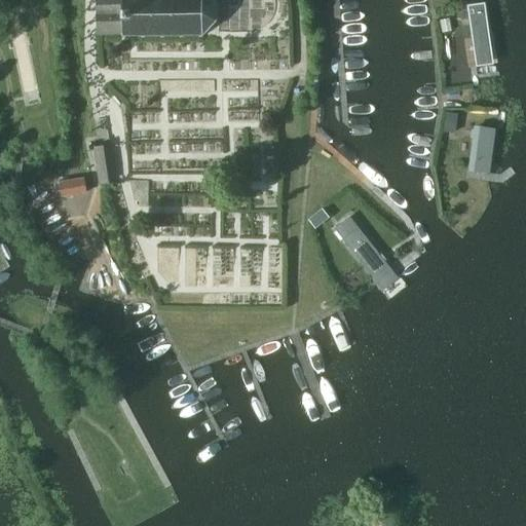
[(97,0),(98,34),(122,34),(122,35),(204,34),(216,21),(216,1),(215,0),(97,0)]
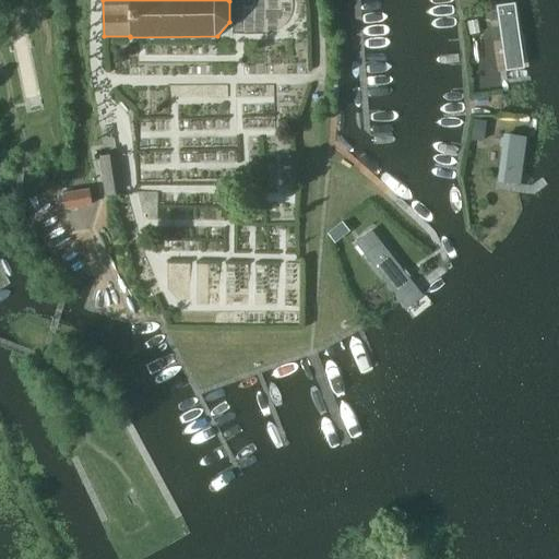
[(521,10),(496,12),(503,68),(530,67),(521,10)]
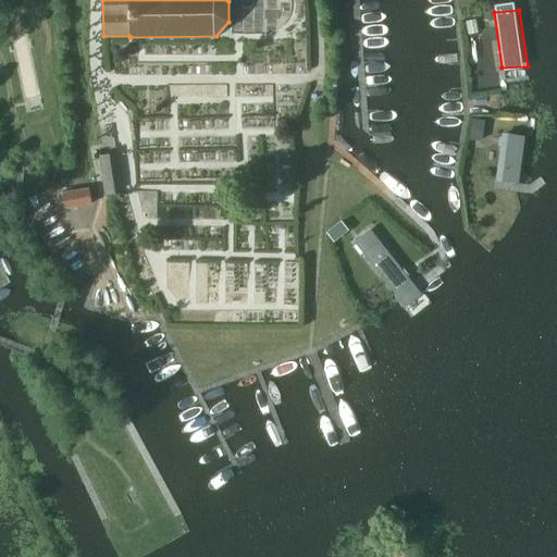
[(478,21),(468,23),(470,35),(480,34),(478,21)]
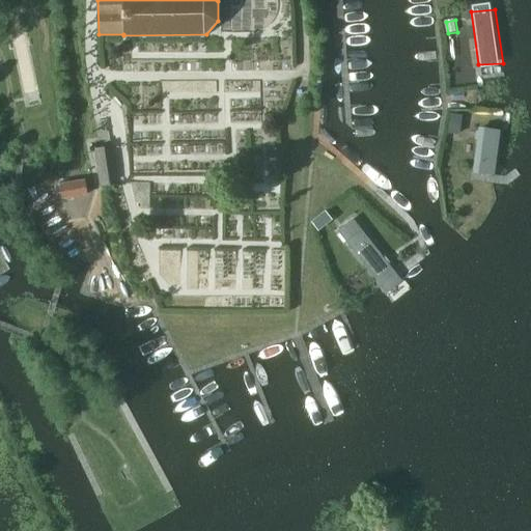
[(452,115),(449,134),(460,136),(463,116),(452,115)]
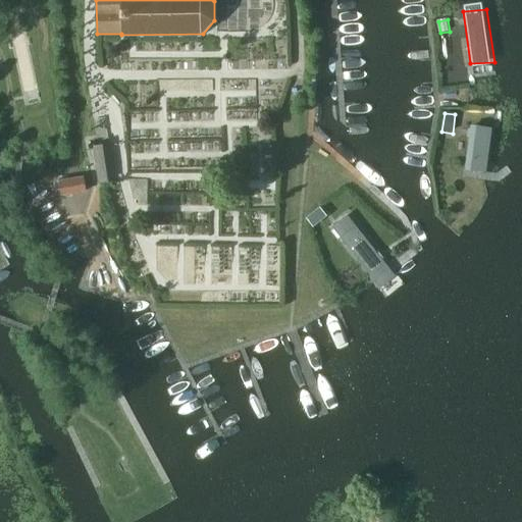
[(462,176),(481,178),(487,135),(468,133),(468,136),(466,136),(464,144),(467,144),(462,176)]
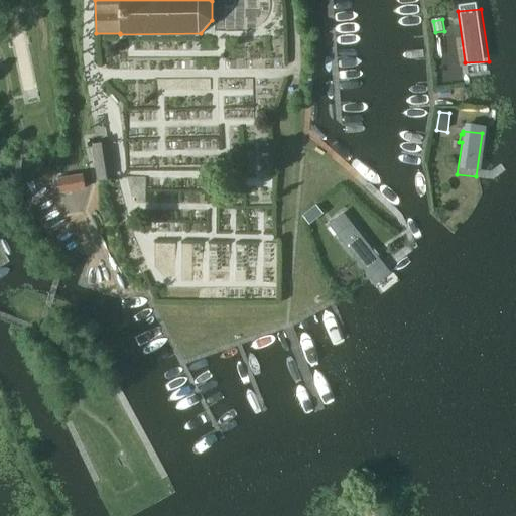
[(96,180),(99,180),(114,178),(111,143),(93,145),(96,180)]
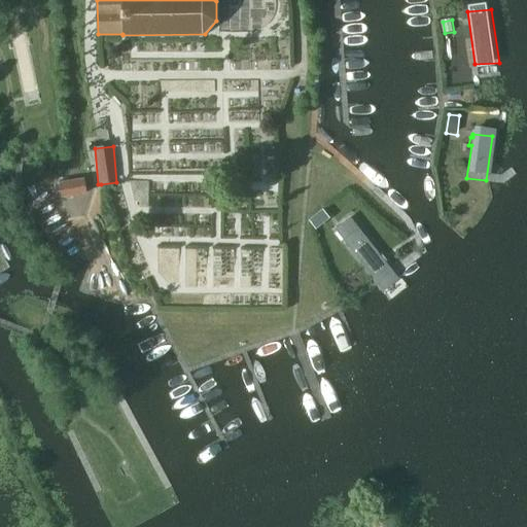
[(84,177),(59,180),(61,197),(86,194),(84,177)]
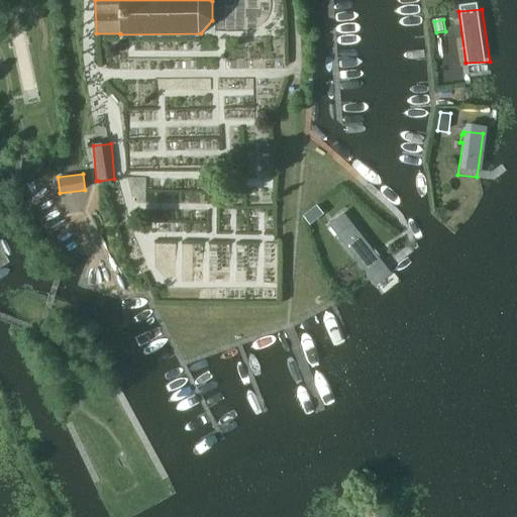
[(324,223),(383,295),(401,281),(390,267),(392,265),(357,221),(356,223),(344,208),(324,223)]
